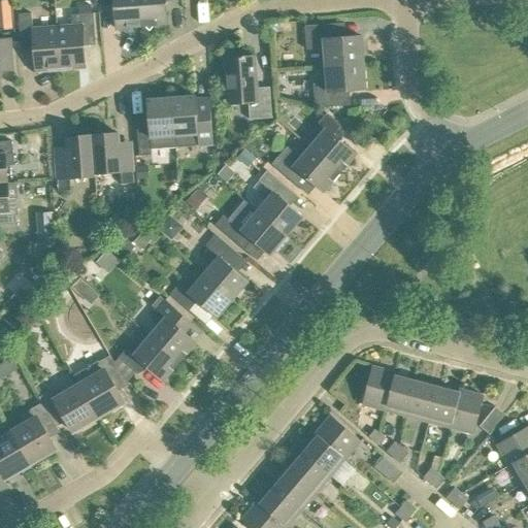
[(141,28),(139,0),(101,0),(102,2),(113,1),(116,30),(141,28)]
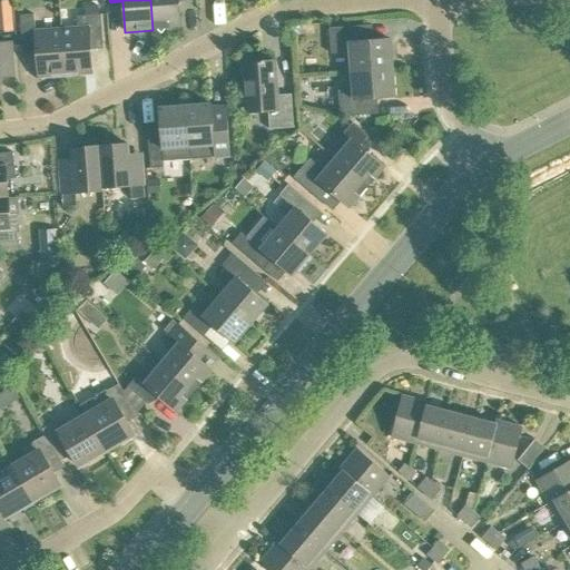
[(150,0),(153,30),(180,28),(178,0),(150,0)]
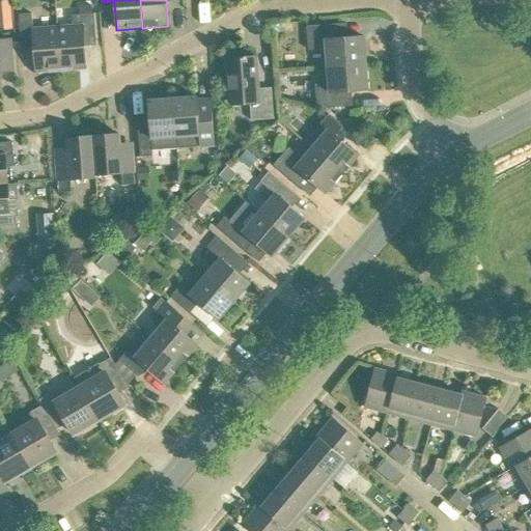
[(80,15),(91,14),(91,5),(79,6),(80,15)]
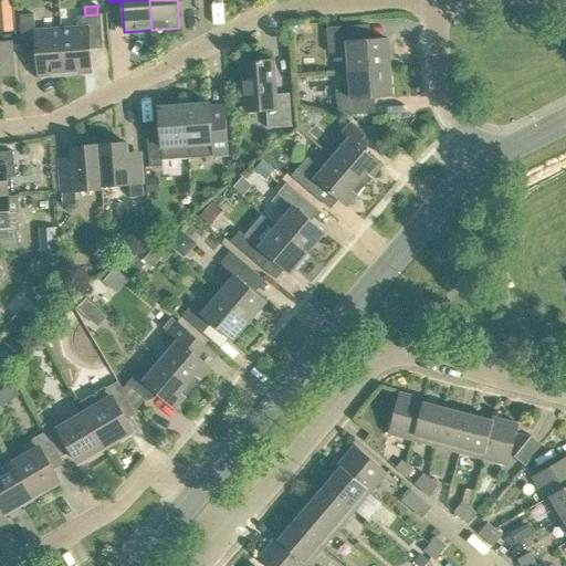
[(64,75),(61,30),(34,32),(33,14),(19,16),(22,55),(35,54),(38,76),(64,75)]
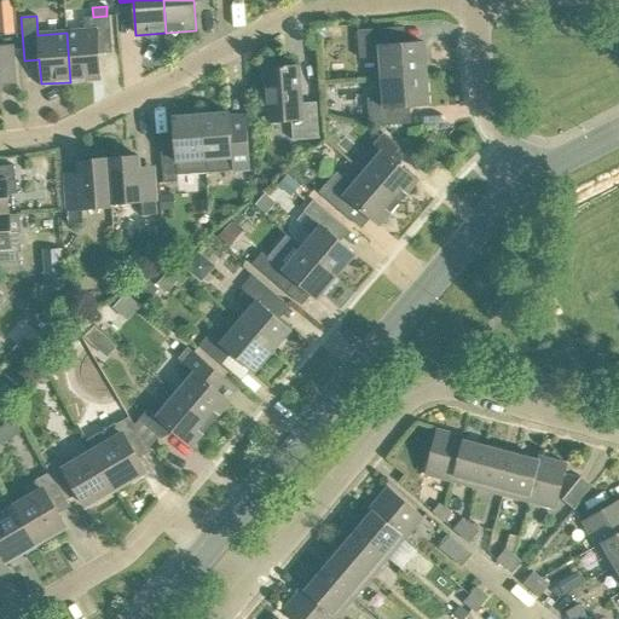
[(84,32),(67,33),(70,82),(99,80),(97,55),(111,53),(109,16),(106,16),(93,17),(84,18),(84,32)]
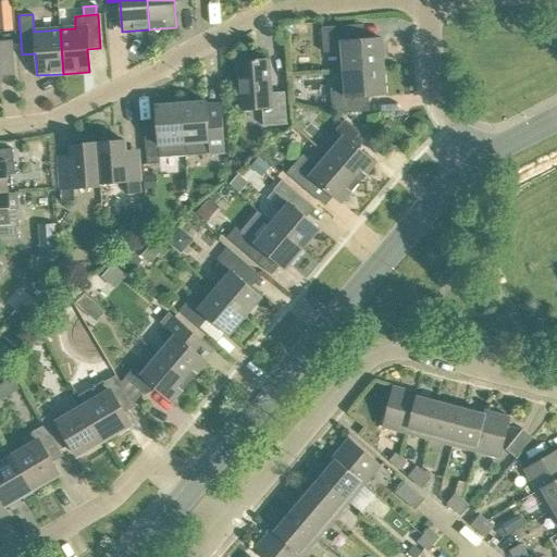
[(342,51),(343,70),(383,66),(381,38),(356,40),(355,25),(321,28),(323,53),(342,51)]
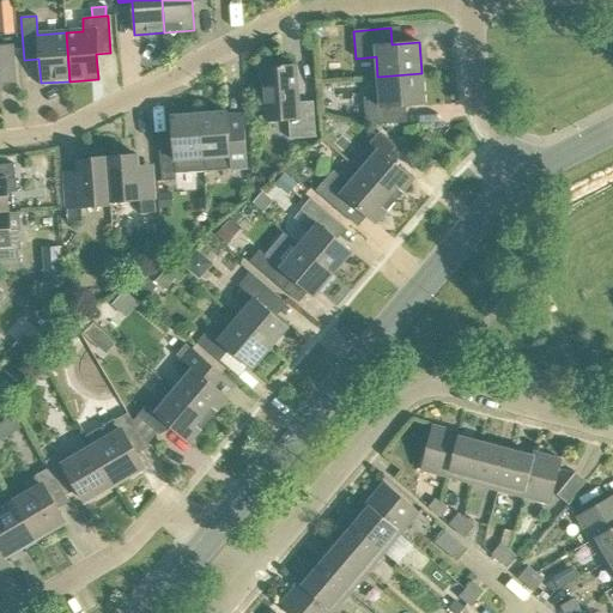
[(0,108),(1,108),(0,89),(0,83),(14,83),(12,47),(0,47),(0,108)]
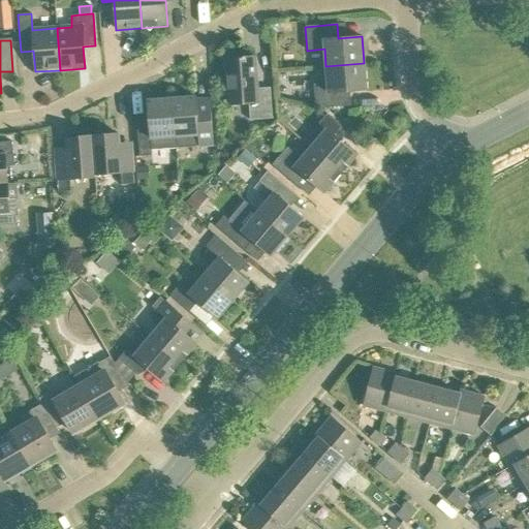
[(227,105),(249,103),(250,121),(272,119),(270,88),(257,89),(255,57),(224,59),(227,105)]
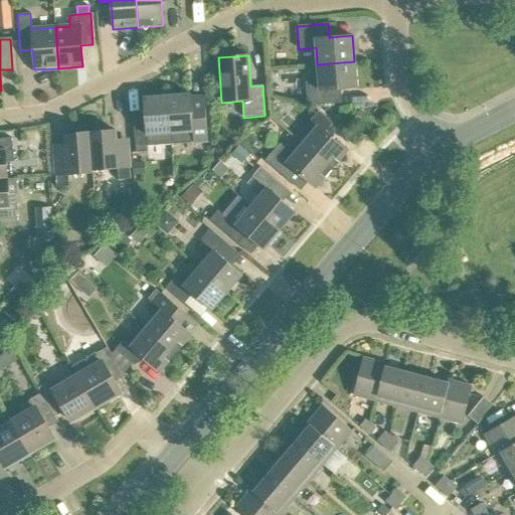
[(354,61),(317,64),(318,81),(306,82),(307,104),(313,105),(334,104),(333,90),(356,88),(354,61)]
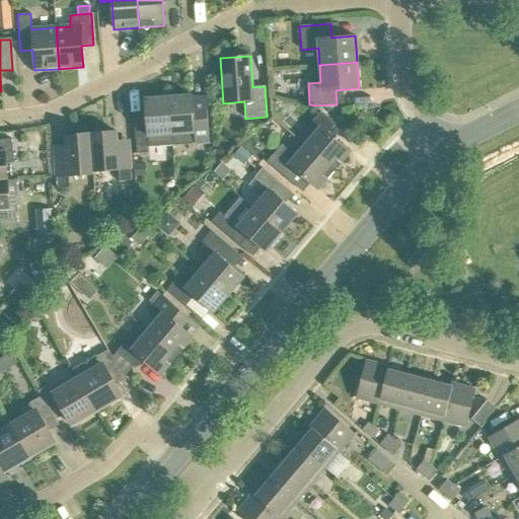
[(192,95),(168,96),(172,145),(195,143),(195,145),(209,144),(207,116),(206,97),(192,98),(192,95)]
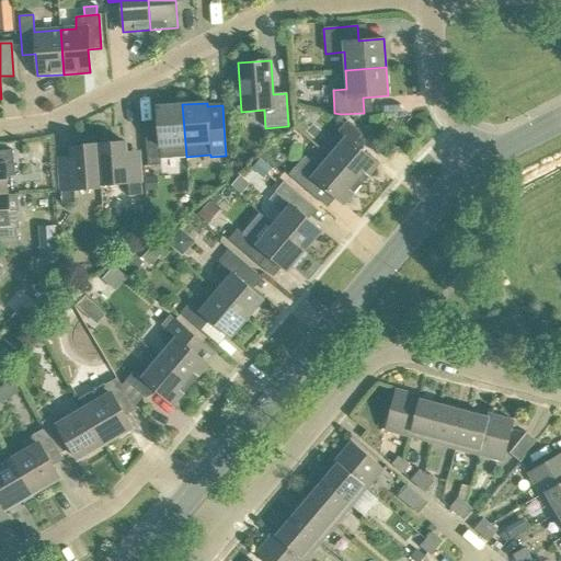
[(186,157),(182,104),(156,106),(158,130),(145,130),(148,165),(160,164),(160,159),(186,157)]
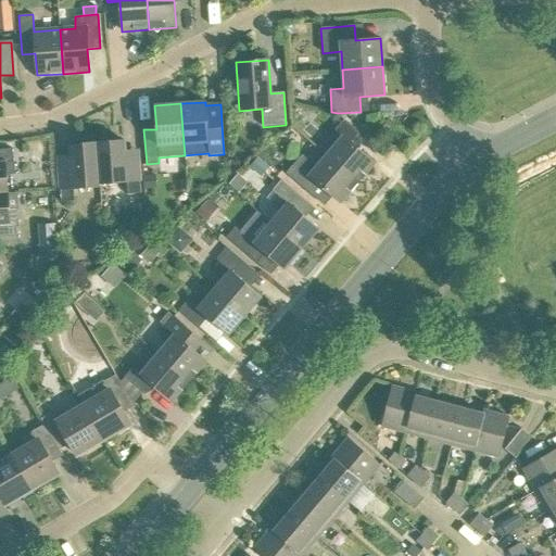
[(335,144),(326,155),(357,184),(375,163),(354,147),(363,137),(343,119),(327,138),(335,144)]
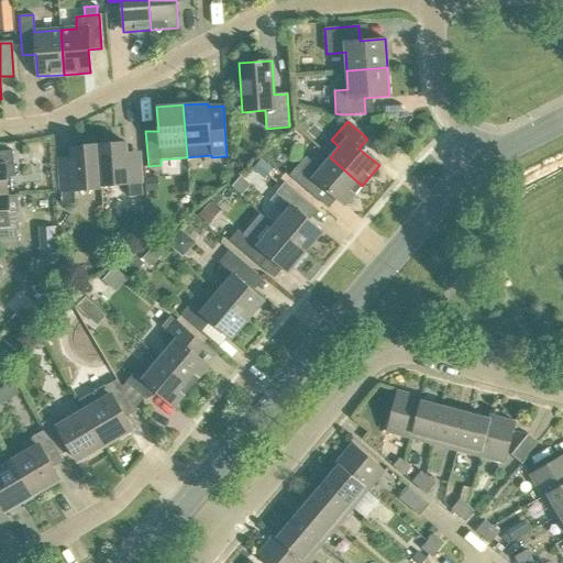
[(125,142),(98,144),(101,189),(102,189),(102,186),(128,185),(129,197),(143,196),(141,165),(140,152),(127,153),(125,142)]
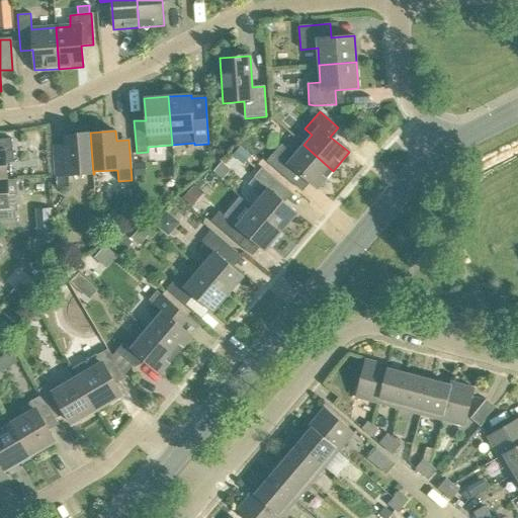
[(93,174),(90,133),(65,135),(66,145),(54,146),(57,189),(69,188),(68,176),(93,174)]
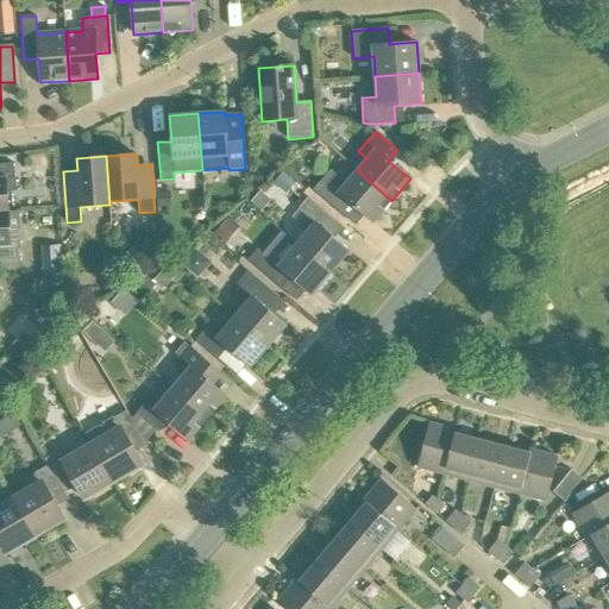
[(0,212),(7,212),(5,192),(16,192),(13,163),(0,164),(0,212)]
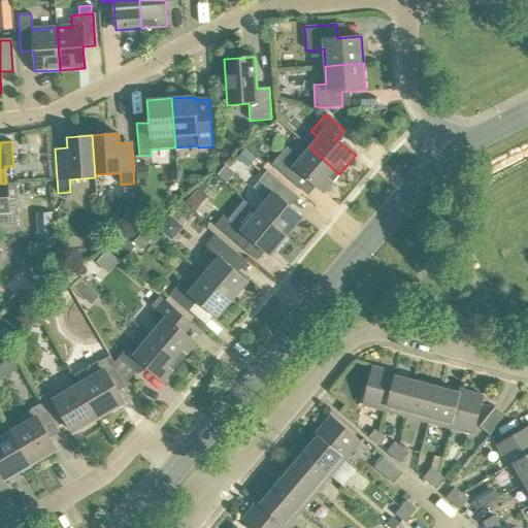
[(339,174),(309,147),(300,159),(287,147),(271,165),(297,186),(304,176),(324,193),(339,174)]
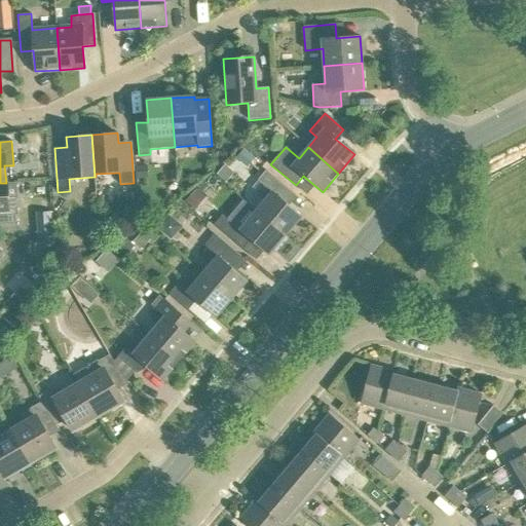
[(247,167),(255,158),(243,149),(236,158),(247,167)]
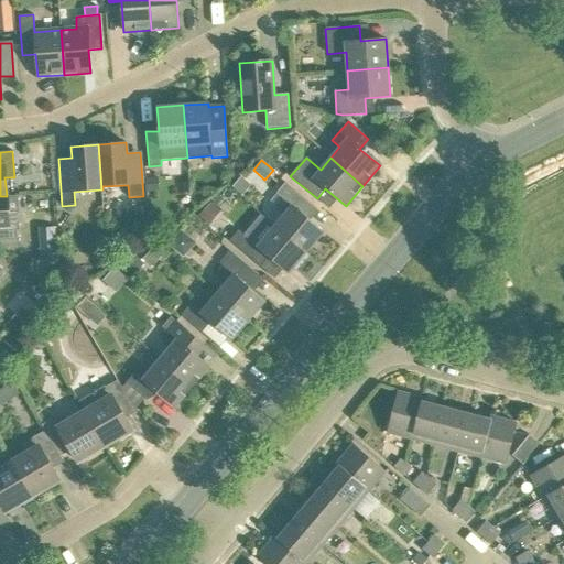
[(159,191),(159,177),(144,179),(145,192),(159,191)]
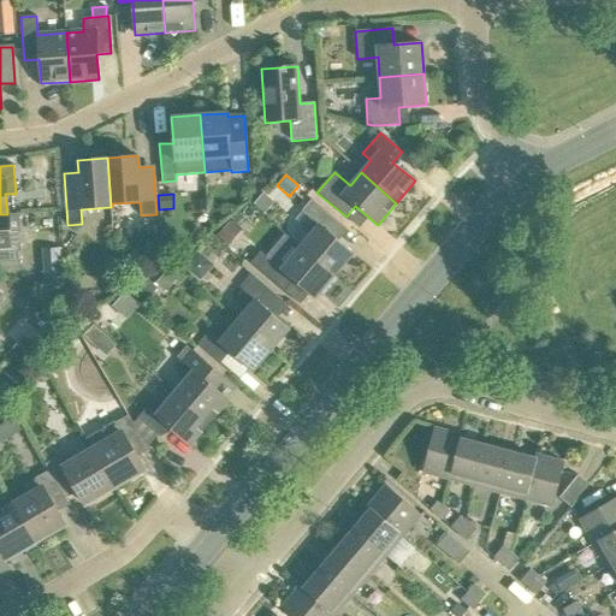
[(311,234),(300,247),(333,277),(353,254),(331,236),(341,224),(311,200),(302,211),(307,215),(300,224),(311,234)]
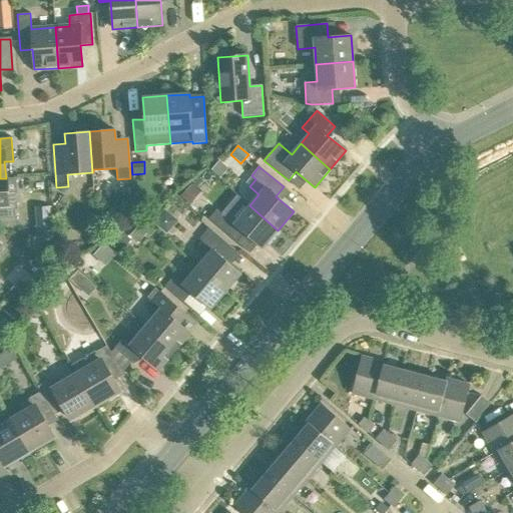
[(6,178),(0,178),(0,218),(18,217),(16,194),(7,195),(6,178)]
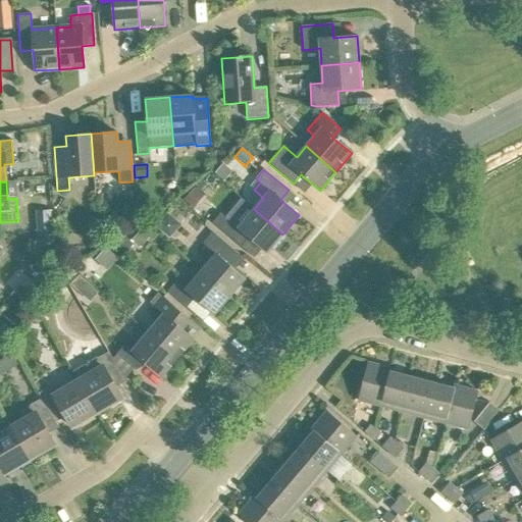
[(181,199),(193,208),(202,197),(191,188),(181,199)]
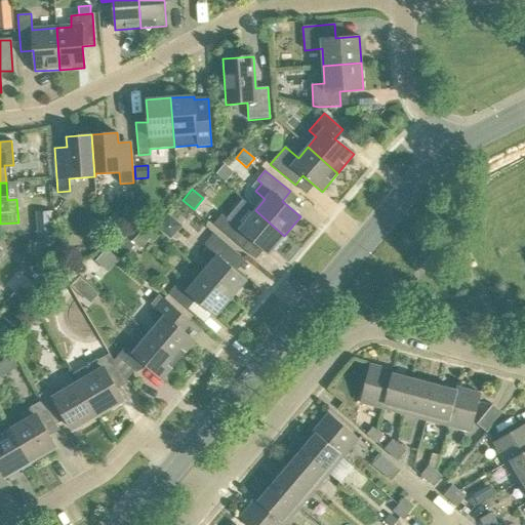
[(284,236),(255,210),(247,219),(235,209),(227,218),(221,214),(213,225),(242,248),(250,239),(269,254),(284,236)]
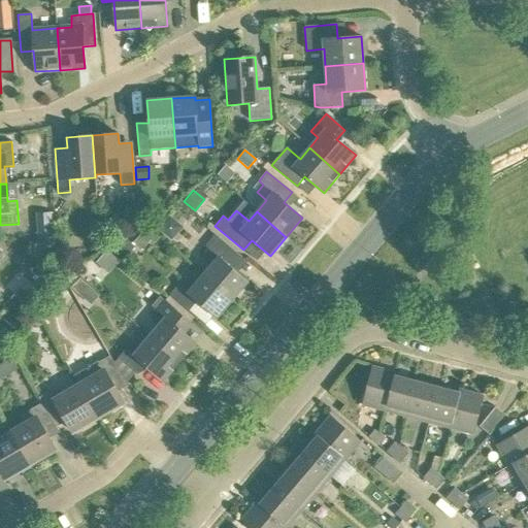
[(211,264),(203,274),(233,299),(248,282),(228,265),(237,254),(218,238),(202,257),(211,264)]
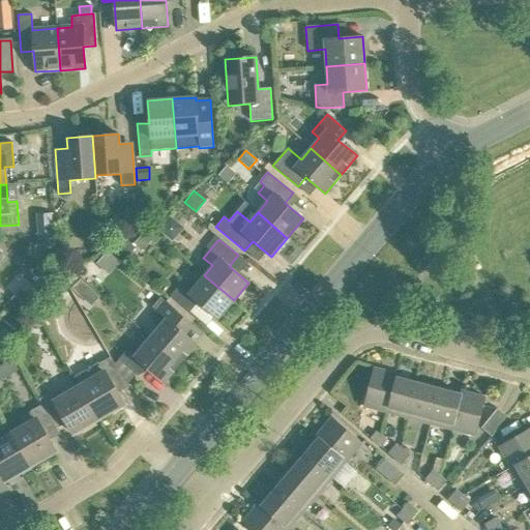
[(125,259),(136,248),(128,242),(118,253),(125,259)]
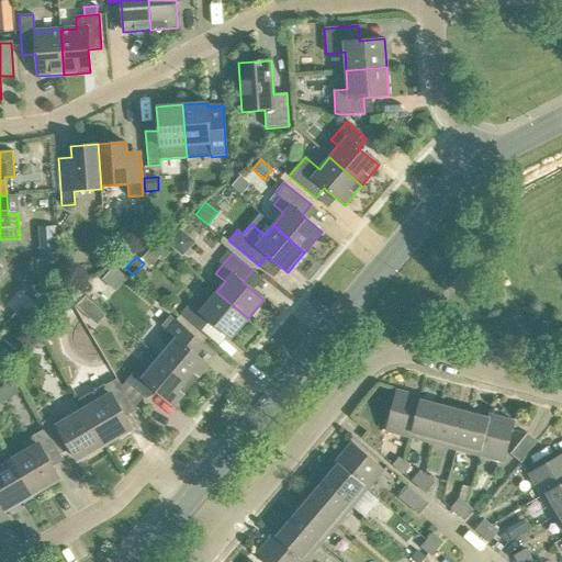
[(248,318),(216,292),(205,304),(195,296),(180,314),(201,332),(209,322),(231,339),(248,318)]
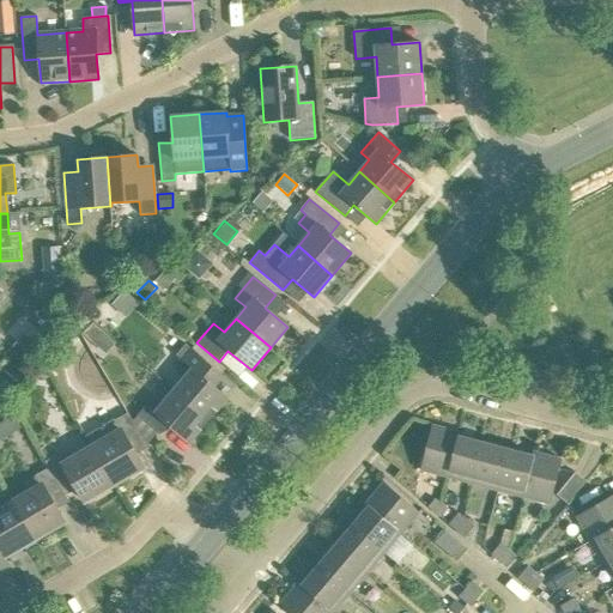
[(91,341),(101,331),(93,323),(83,335),(91,341)]
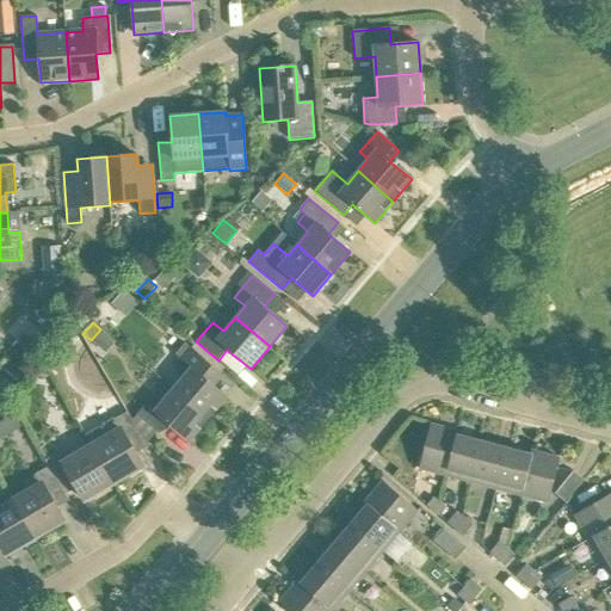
[(25,369),(42,349),(22,334),(6,353),(25,369)]
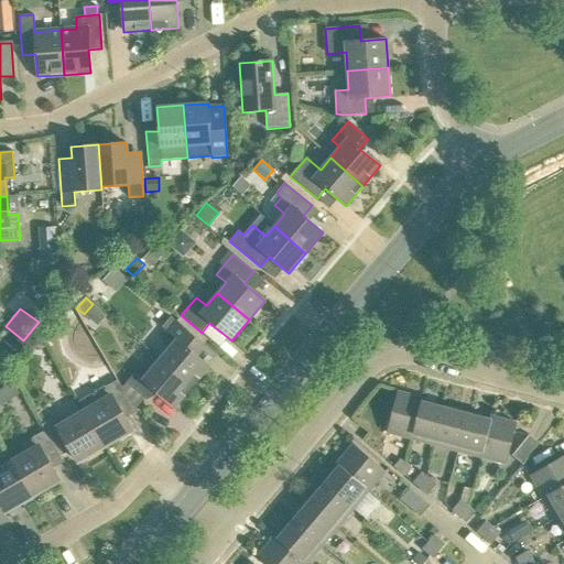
[(169,348),(159,359),(192,387),(208,367),(207,366),(216,356),(197,340),(171,317),(162,327),(169,333),(161,342),(169,348)]
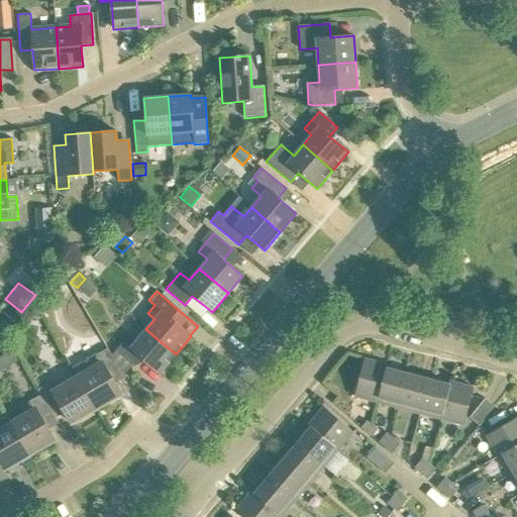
[(41,318),(35,309),(26,315),(29,320),(35,322),(41,318)]
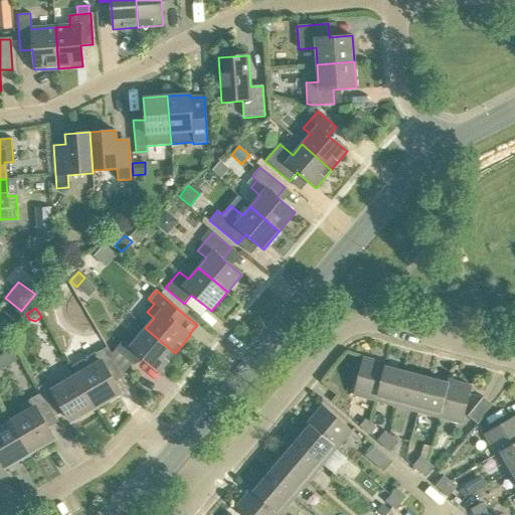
[(175,353),(145,328),(137,339),(130,333),(115,350),(133,365),(141,356),(159,372),(175,353)]
